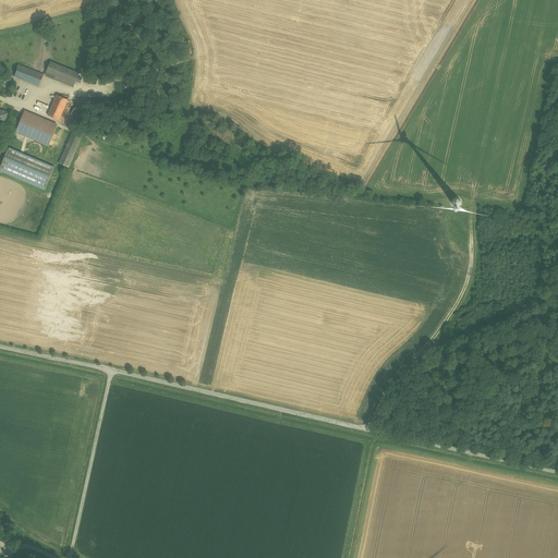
[(80,74),(50,62),(47,72),(75,84),(80,74)]
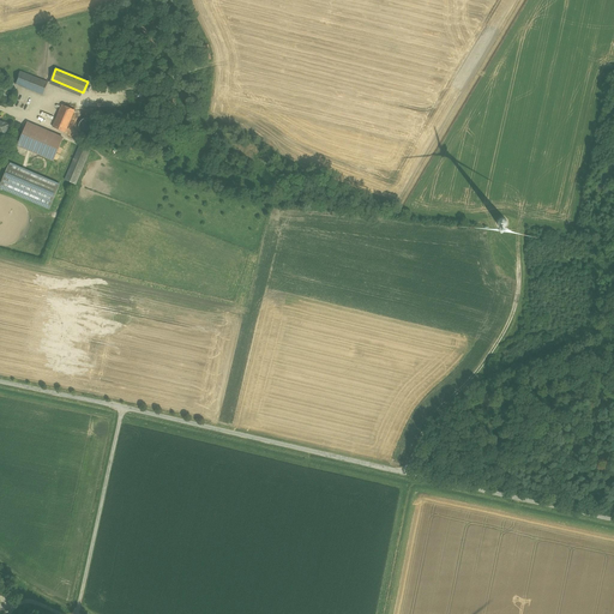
[(48,83),(20,72),(16,84),(43,95),(48,83)]
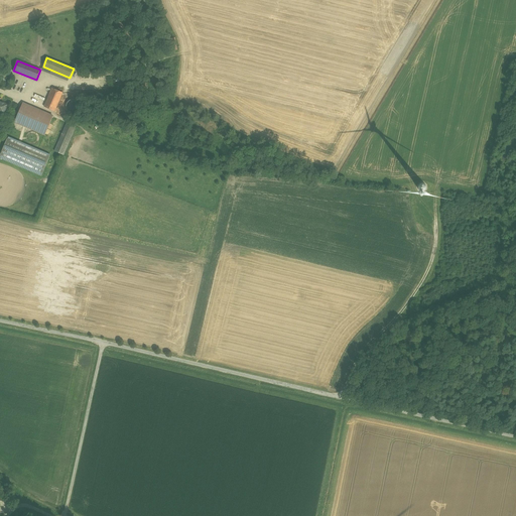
[(62,93),(52,89),(44,107),(54,111),(62,93)]
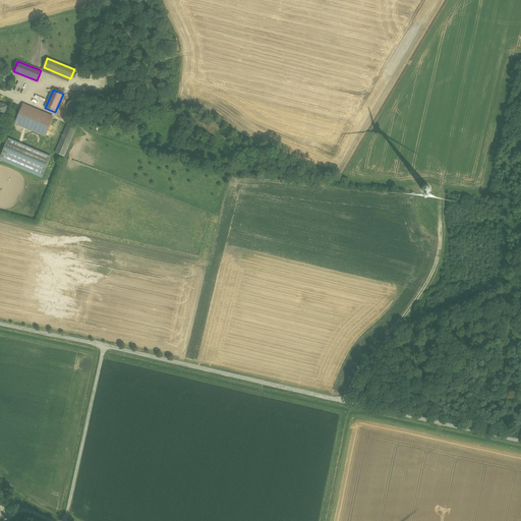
[(74,100),(72,101),(71,101),(70,101),(70,102),(69,102),(68,103),(68,104),(67,105),(67,106),(67,107),(67,108),(67,109),(67,110),(68,111),(68,112),(69,113),(70,113),(71,114),(72,115),(73,115),(75,115),(76,115),(77,114),(78,114),(78,113),(79,113),(80,112),(80,111),(81,110),(81,109),(81,108),(81,107),(81,106),(81,105),(80,104),(80,103),(79,103),(78,102),(78,101),(77,101),(76,101),(74,100)]
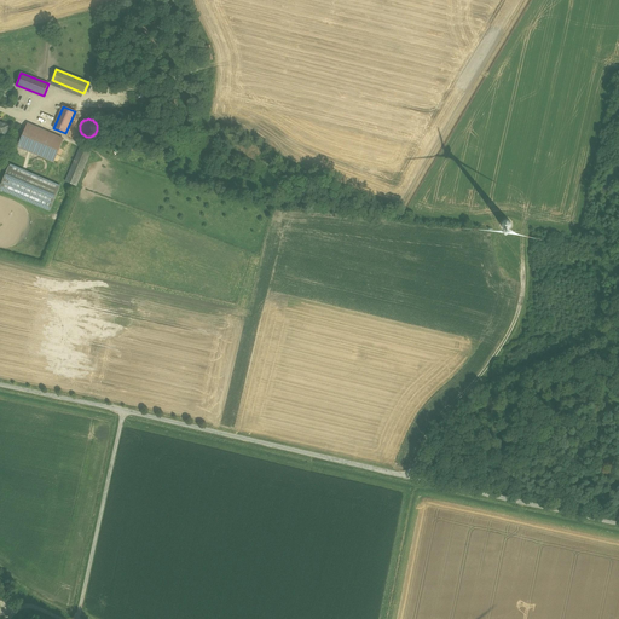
[(64,139),(28,123),(25,129),(22,137),(18,146),(55,162),(64,139)]
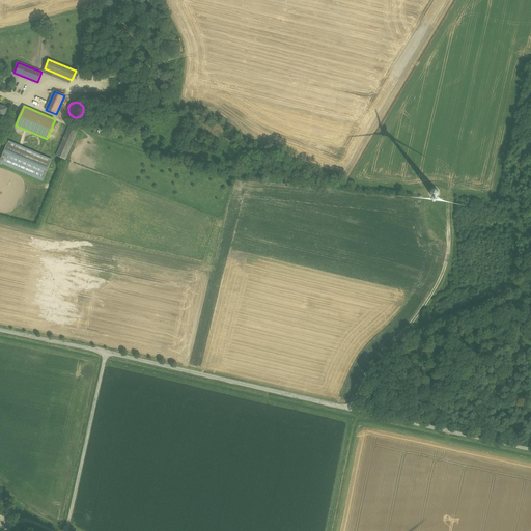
[(68,127),(56,156),(65,160),(78,131),(68,127)]
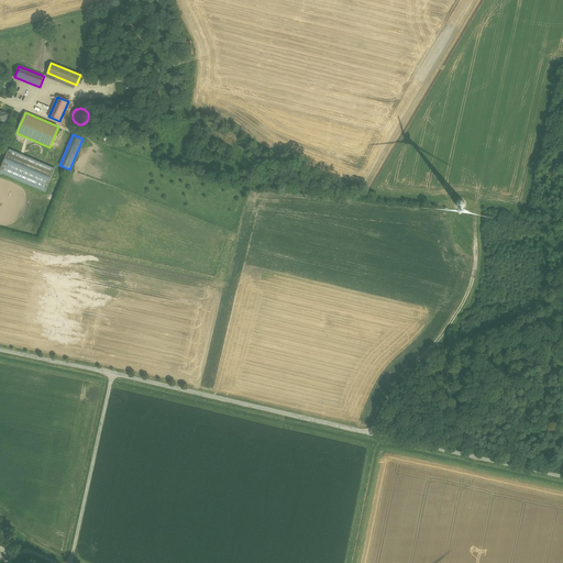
[(55,170),(10,151),(0,172),(0,173),(46,192),(55,170)]
